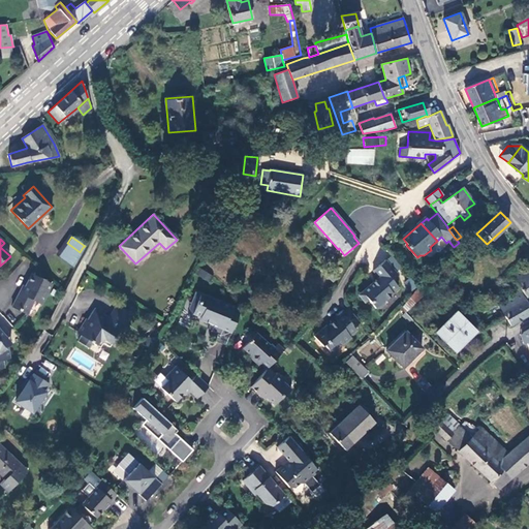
[(498,242),(490,248),(495,253),(502,246),(498,242)]
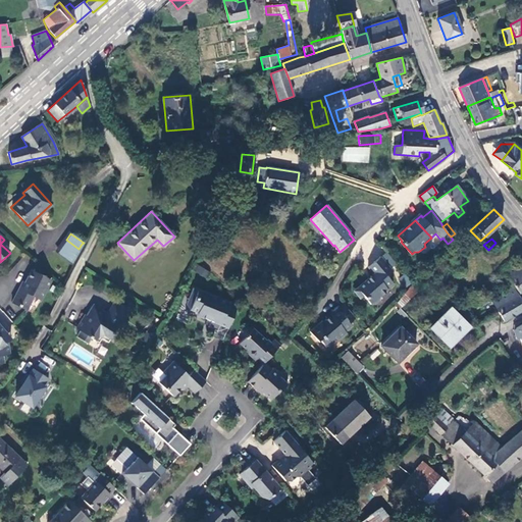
[(71,264),(82,244),(79,249),(66,240),(56,253),(71,264)]
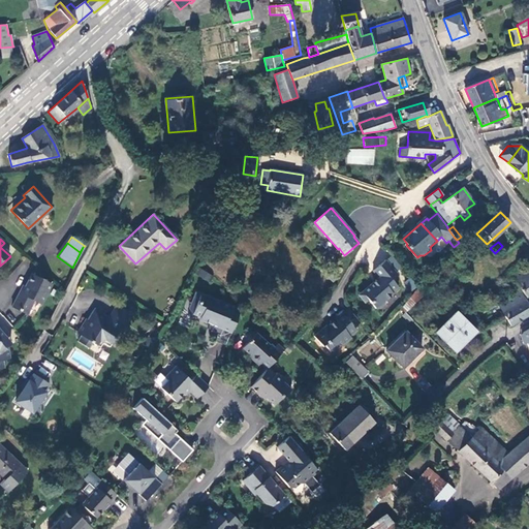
[(505,254),(499,259),(505,266),(510,261),(505,254)]
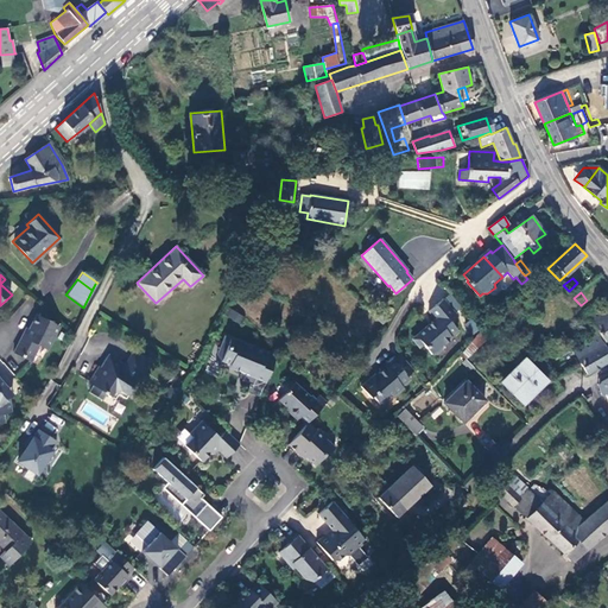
[(444,299),(429,312),(435,320),(413,337),(413,342),(419,348),(423,344),(432,355),(436,355),(442,349),(442,346),(450,339),(450,336),(457,330),(450,323),(457,317),(444,299)]
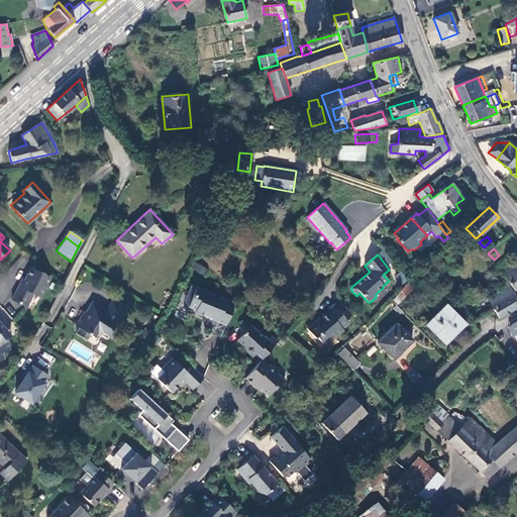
[(516,259),(501,269),(514,291),(516,289),(516,259)]
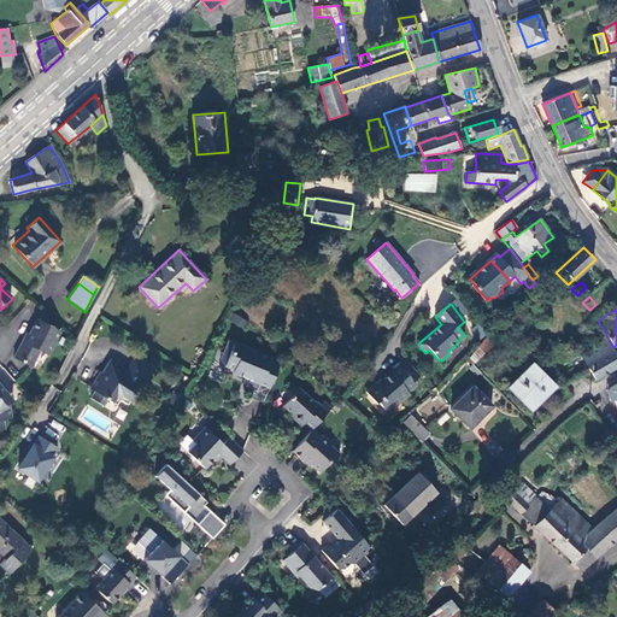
[(230,321),(244,328),(247,321),(234,313),(230,321)]
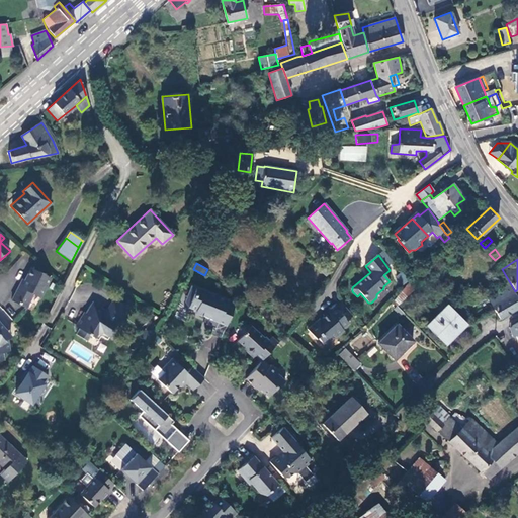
[(50,279),(30,269),(20,288),(18,287),(11,300),(25,309),(31,295),(39,298),(50,279)]
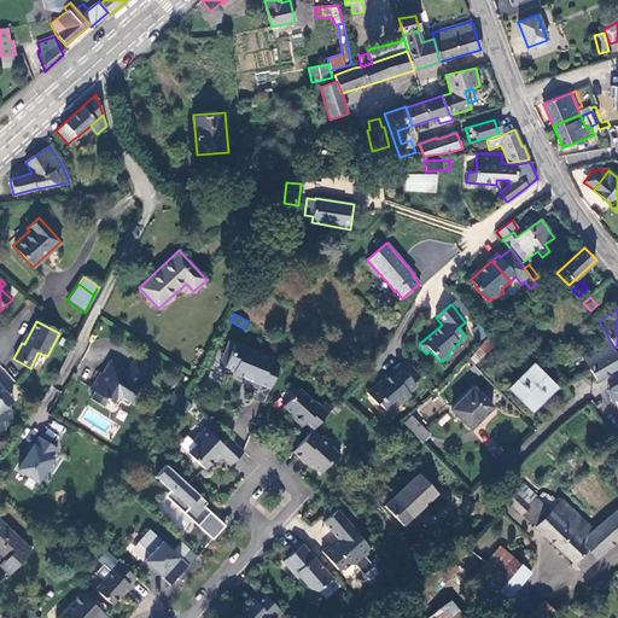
[(487,336),(478,326),(473,331),(481,340),(487,336)]
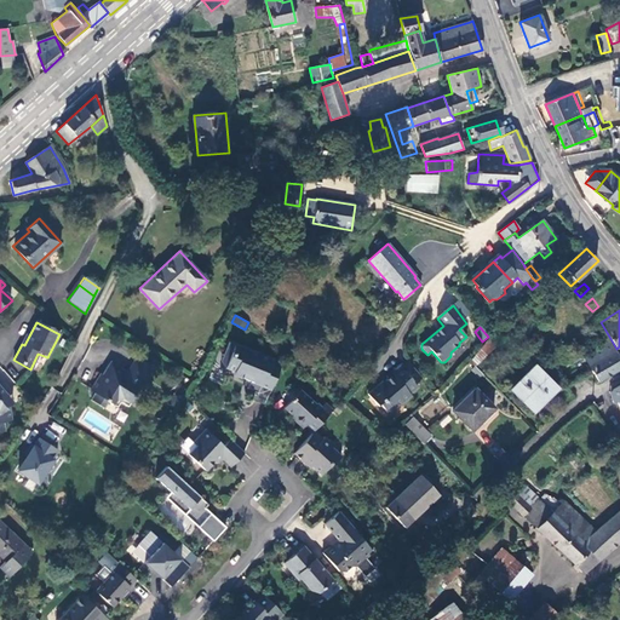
[(495,345),(489,339),(478,351),(471,361),(475,366),(478,363),(495,345)]
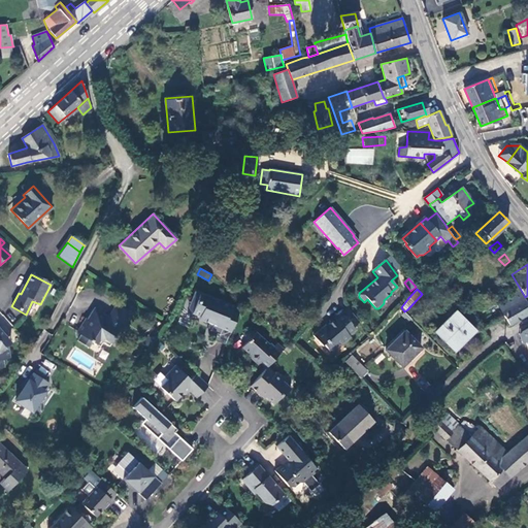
[(527,315),(527,305),(519,290),(496,303),(509,326),(527,315)]
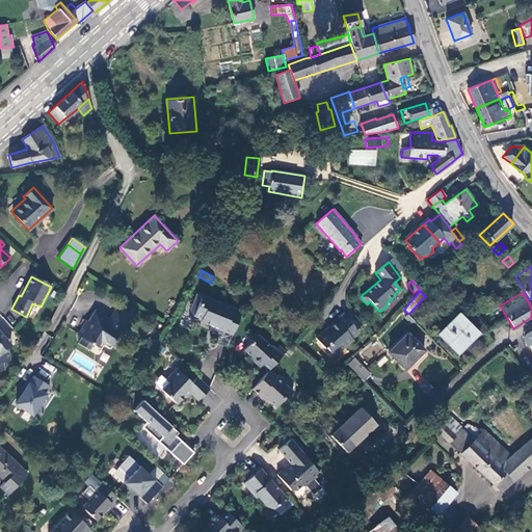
[(191,311),(196,312),(203,296),(203,295),(198,293),(191,311)]
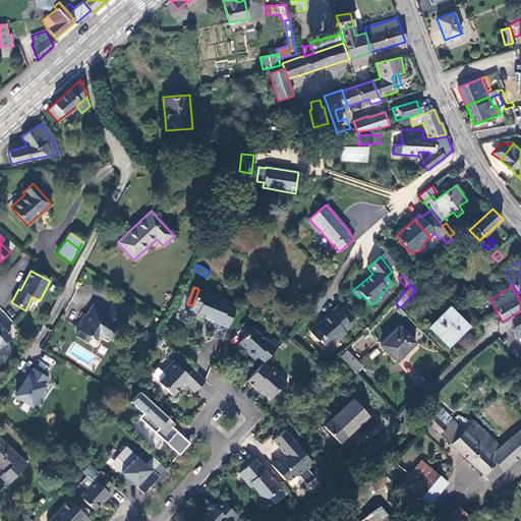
[(213,335),(224,340),(235,310),(228,307),(229,304),(230,302),(198,289),(198,290),(192,305),(199,308),(201,315),(208,319),(212,320),(210,325),(209,326),(215,329),(213,335)]
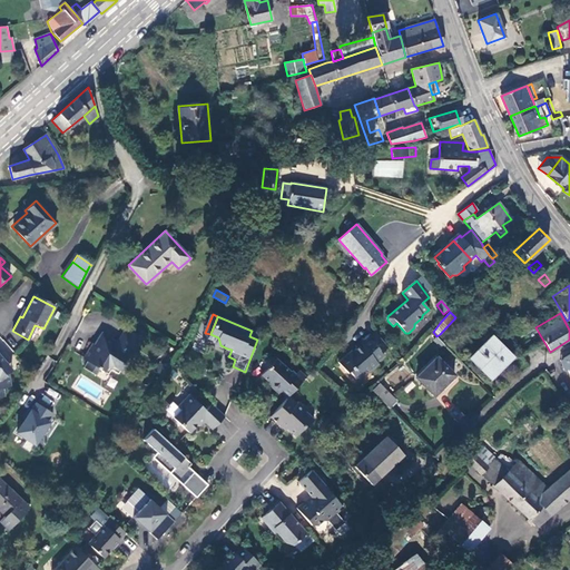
[(511,342),(502,331),(499,334),(494,328),(482,340),(484,342),(469,359),(489,379),(511,356),(507,351),(512,344),(511,342)]
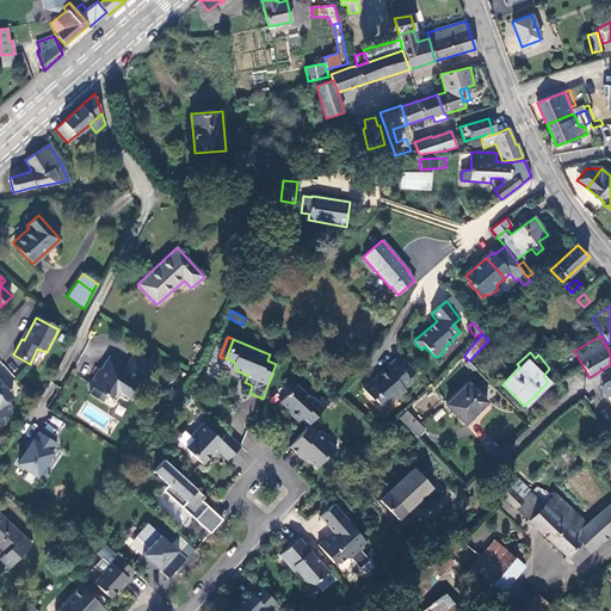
[(121,394),(128,399),(150,364),(135,353),(124,370),(113,363),(107,371),(109,372),(107,375),(102,371),(99,370),(90,387),(94,389),(90,395),(103,403),(106,397),(111,401),(115,395),(121,394)]
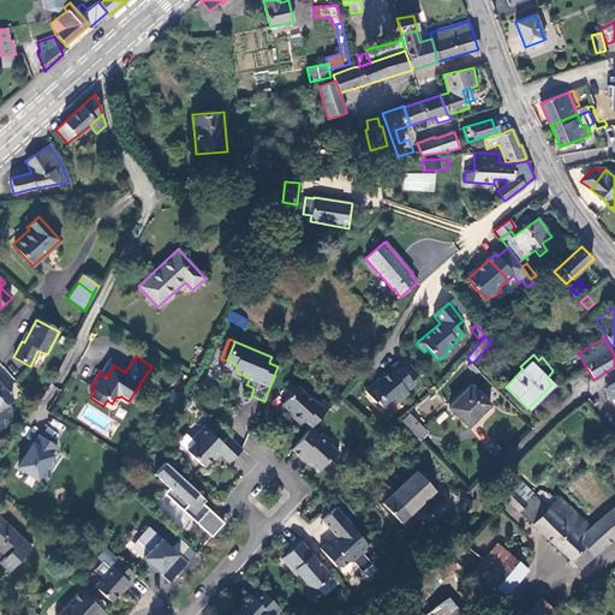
[(411,381),(417,376),(404,359),(396,365),(395,364),(387,371),(388,371),(380,378),(381,380),(376,383),(375,381),(364,390),(372,401),(375,401),(382,410),(393,401),(396,401),(406,393),(405,392),(413,384),(411,381)]
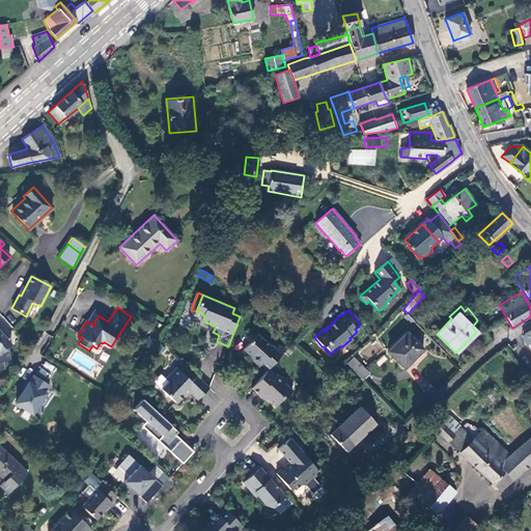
[(413,315),(410,311),(407,313),(408,315),(424,332),(427,328),(414,314),(413,315)]
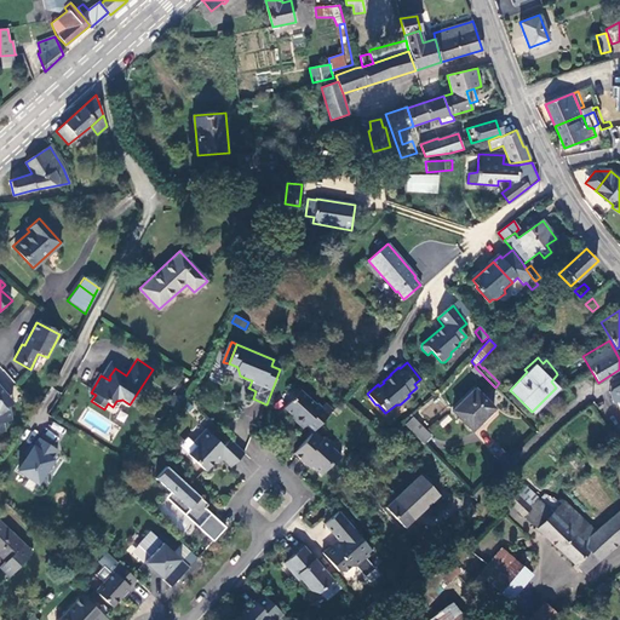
[(109,377),(115,368),(110,366),(103,377),(109,380),(110,378),(109,377)]
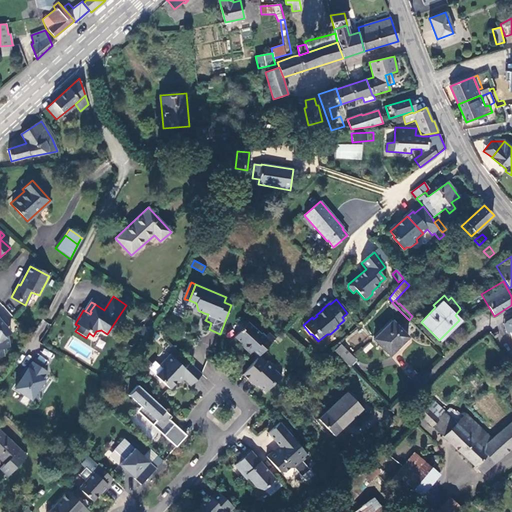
[(261,353),(275,338),(269,332),(265,336),(248,321),(247,322),(245,321),(241,321),(238,324),(238,329),(240,330),(235,336),(243,343),(245,344),(243,346),(251,353),(253,350),(256,348),(261,353)]
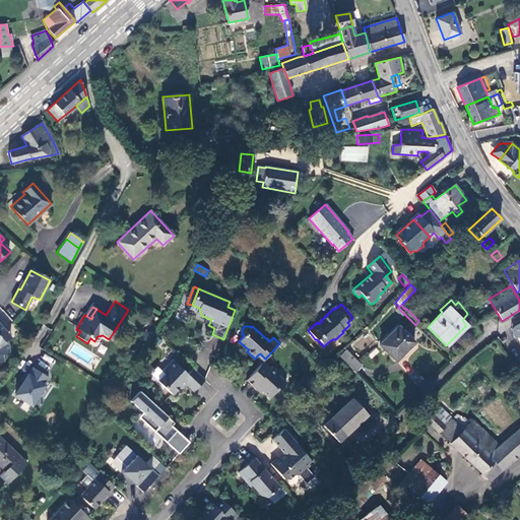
[(413,343),(398,326),(381,344),(396,361),(413,343)]
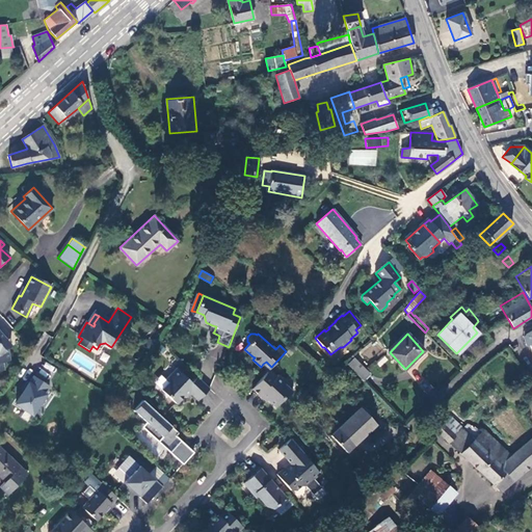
[(358,353),(347,365),(363,381),(370,375),(358,364),(364,358),(358,353)]
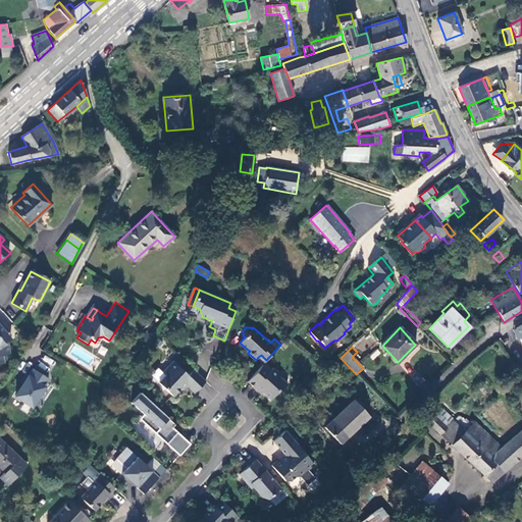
[(261,355),(258,357),(264,363),(265,362),(266,360),(261,355)]
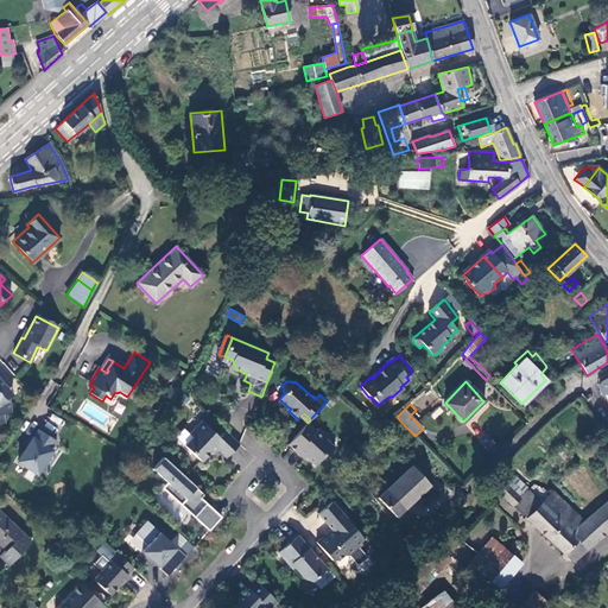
[(229,456),(242,443),(228,430),(222,437),(204,420),(191,432),(195,436),(187,444),(204,461),(215,449),(221,449),(229,456)]
